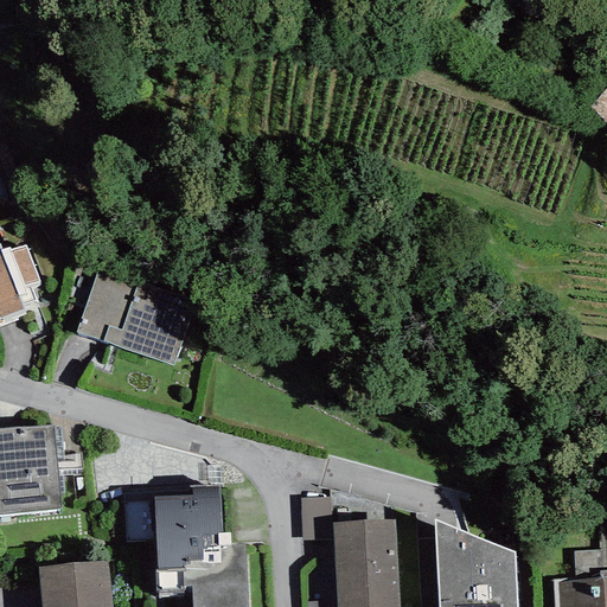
[(606,132),(606,102),(590,121),(606,134),(606,132)]
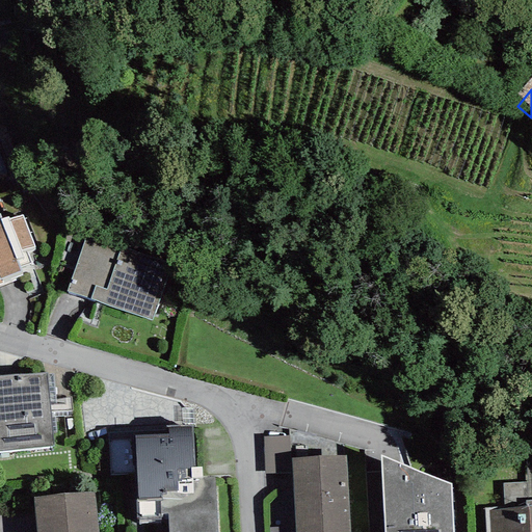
[(0,287),(16,281),(16,280),(23,276),(20,267),(31,264),(26,250),(34,247),(22,215),(8,220),(7,217),(1,219),(0,216),(0,287)]
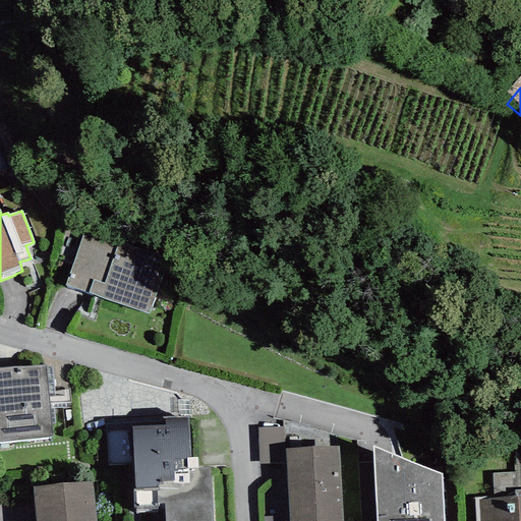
[(167,255),(84,228),(65,286),(148,313),(167,255)]
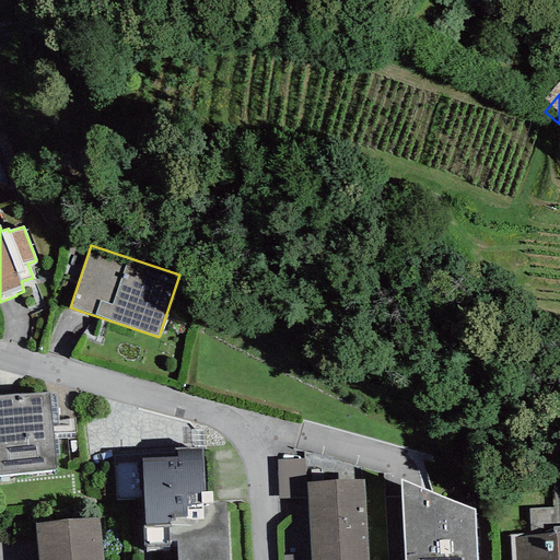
[(0,475),(56,470),(55,456),(53,434),(76,432),(74,419),(58,420),(59,428),(53,427),(48,394),(48,393),(0,396),(0,475)]
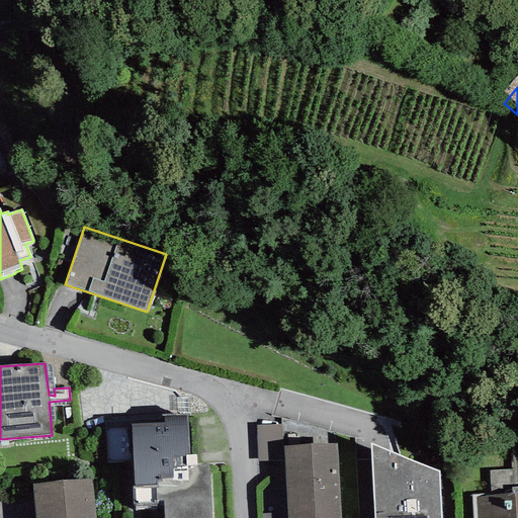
[(52,364),(45,364),(49,395),(55,396),(54,389),(52,364)]
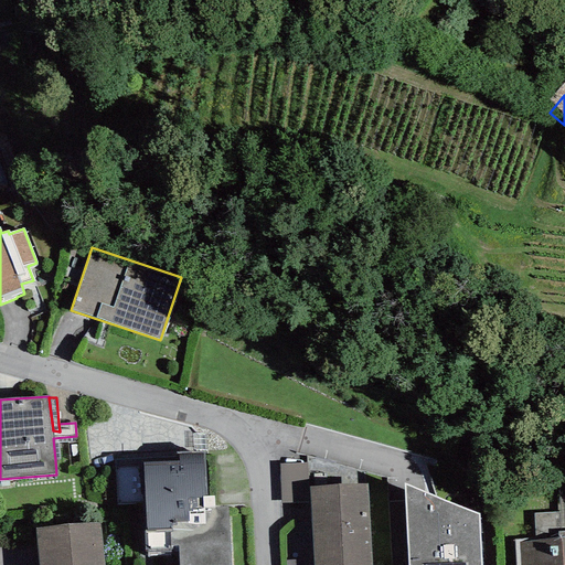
[(55,460),(61,460),(59,443),(76,443),(76,436),(53,438),(55,460)]
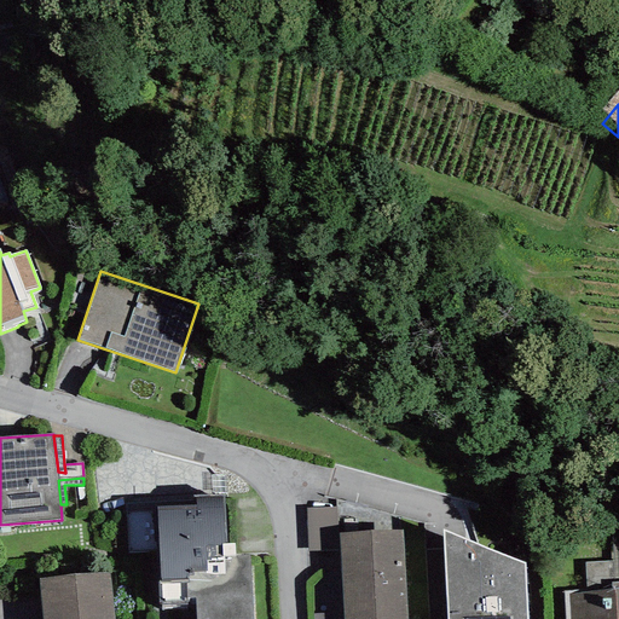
[(195,606),(195,618),(252,618),(249,556),(235,556),(235,544),(226,544),(224,496),(195,497),(195,504),(155,507),(158,580),(156,580),(157,607),(195,606)]
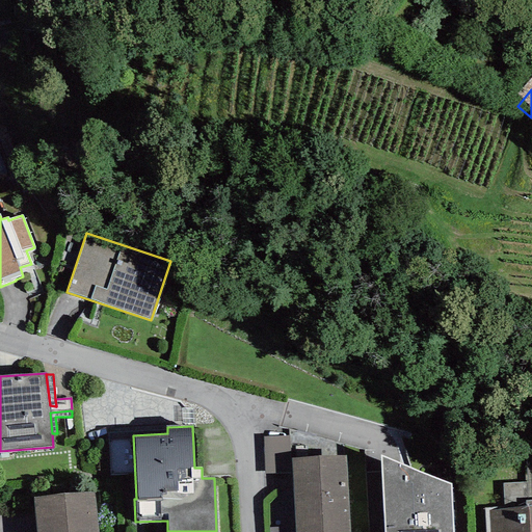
[(291,473),(289,435),(263,436),(264,474),(291,473)]
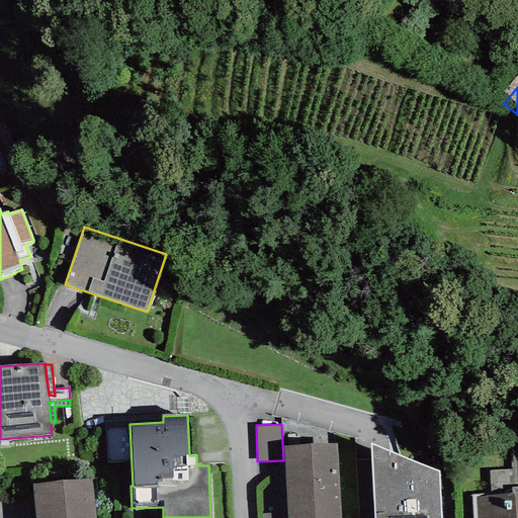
[(340,517),(336,443),(283,446),(287,517),(340,517)]
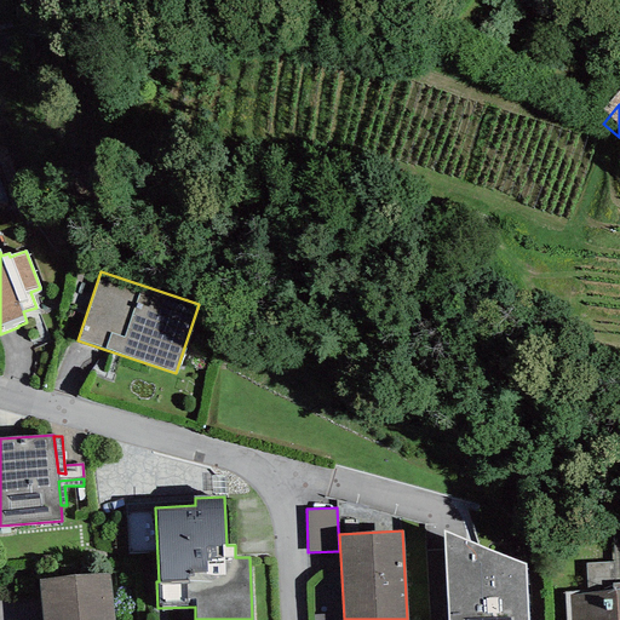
[(527,619),(526,564),(443,530),(447,619),(527,619)]
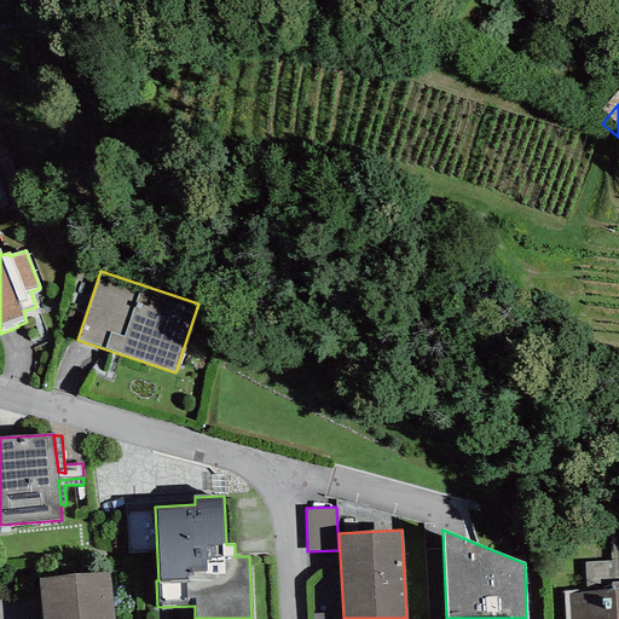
[(618,618),(618,560),(585,562),(586,590),(563,591),(565,618),(618,618)]
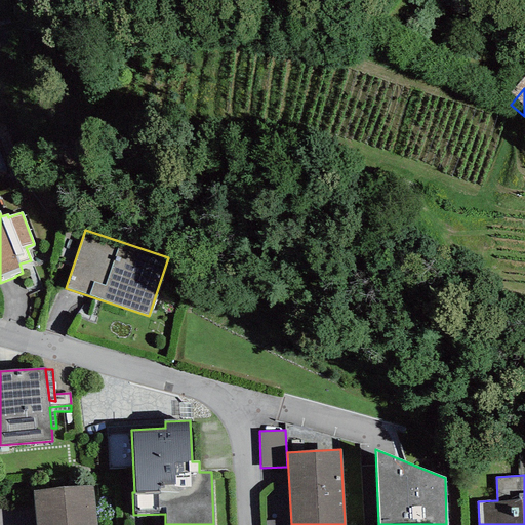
[(36,524),(95,524),(92,485),(33,490),(36,524)]
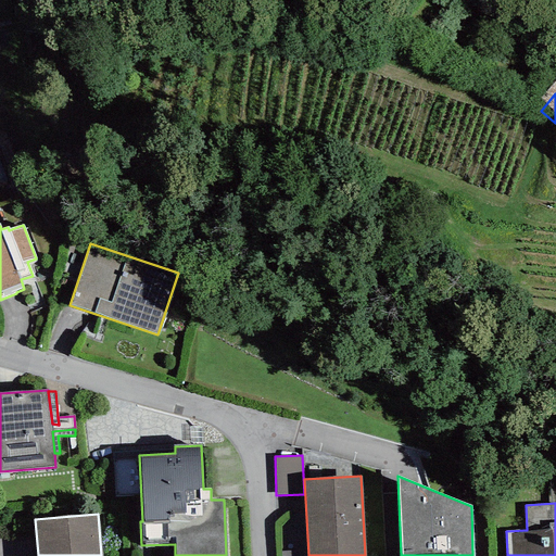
All buildings are outlined.
